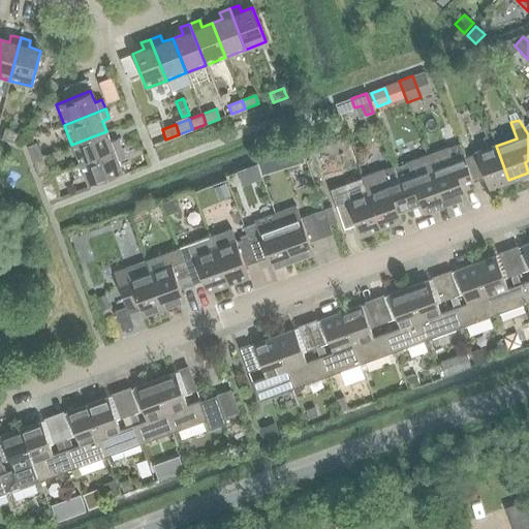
[(19,134),(4,131),(2,139),(17,143),(19,134)]
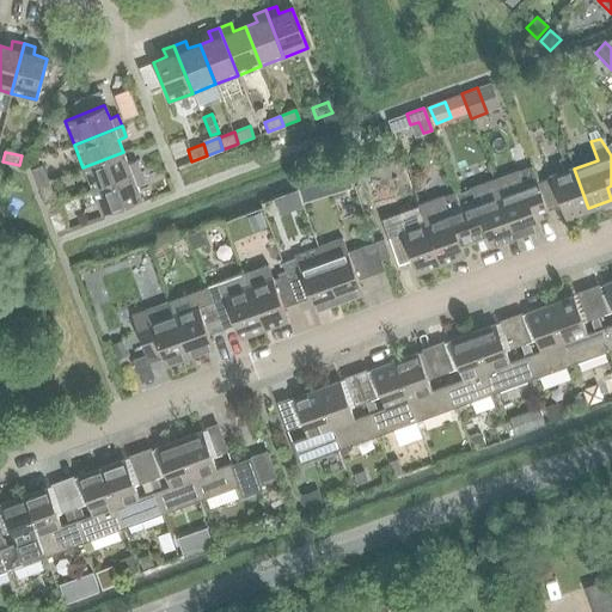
[(83,167),(92,190),(139,171),(135,160),(128,164),(123,152),(83,167)]
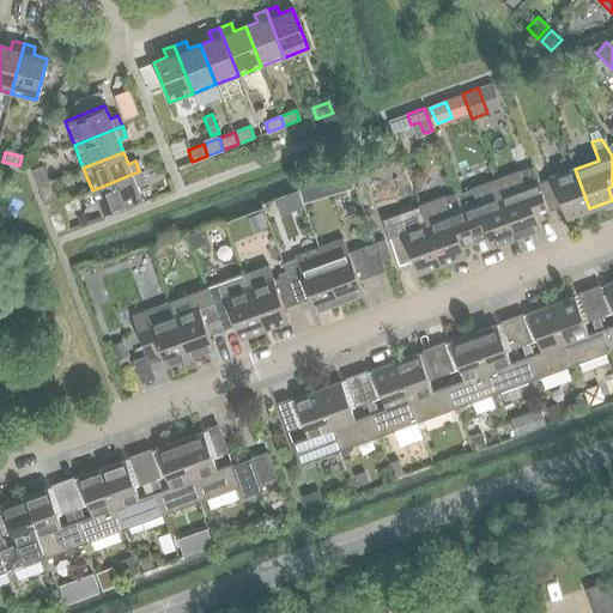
[(38,184),(49,181),(43,165),(32,169),(38,184)]
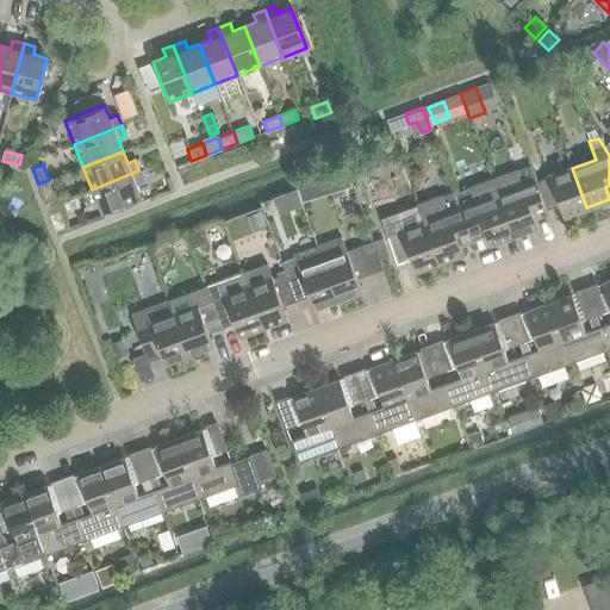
[(492,181),(512,235),(536,226),(531,215),(545,210),(535,181),(529,167),(492,181)]
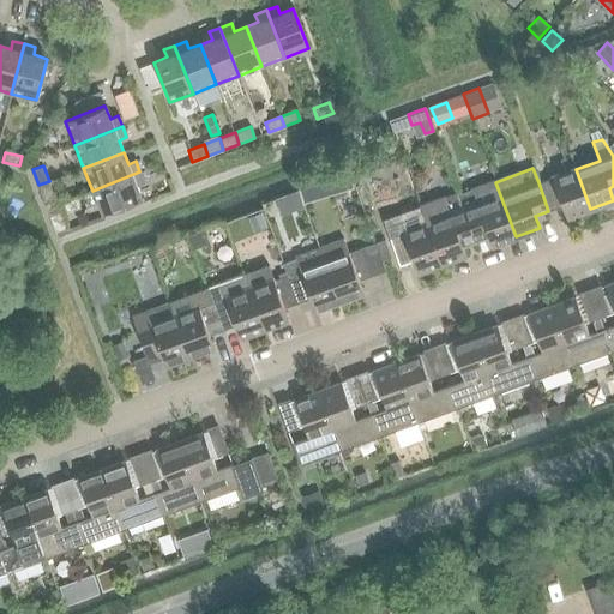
[(539,182),(548,211),(561,206),(566,218),(590,209),(576,169),(539,182)]
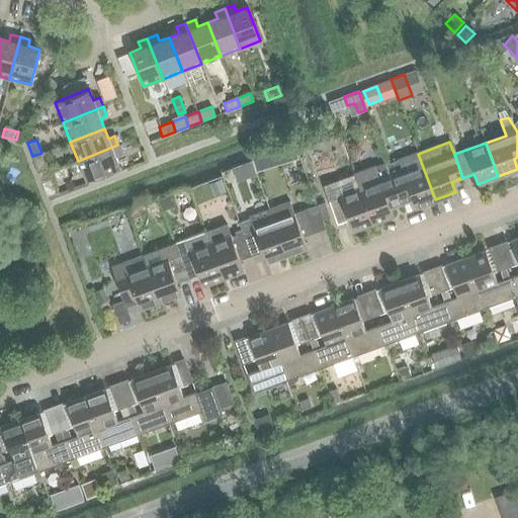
[(86,181),(119,168),(115,157),(121,154),(117,145),(78,161),(86,181)]
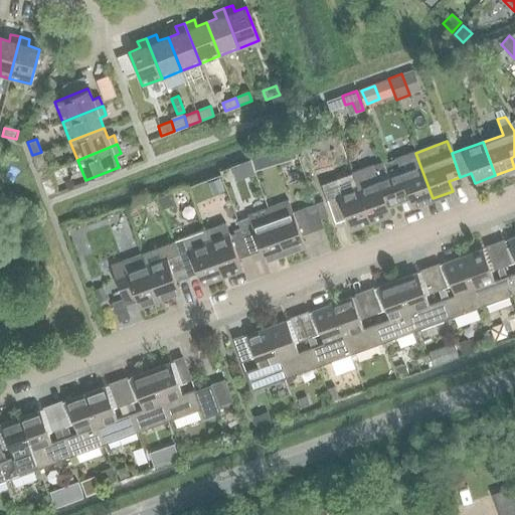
[(292,146),(281,150),(285,161),(296,158),(292,146)]
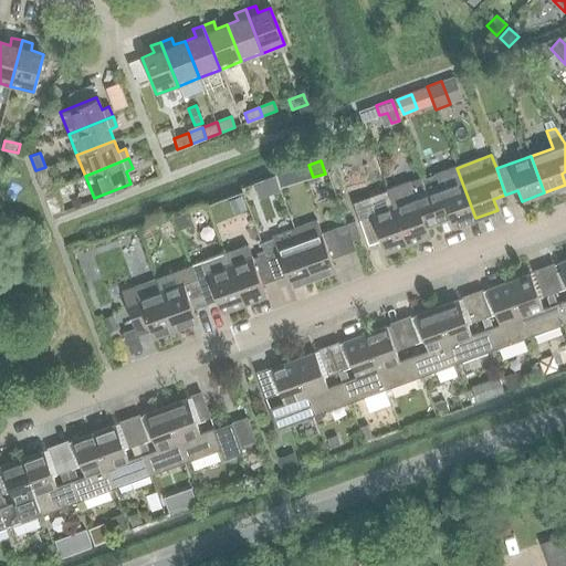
[(45,167),(35,170),(41,186),(51,182),(45,167)]
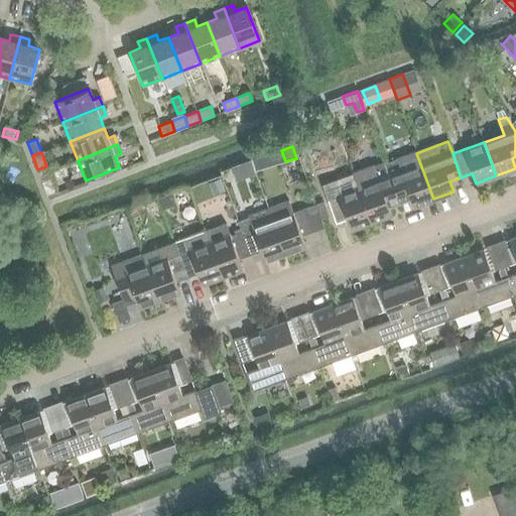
[(385,164),(398,201),(409,197),(412,207),(433,199),(416,153),(385,164)]
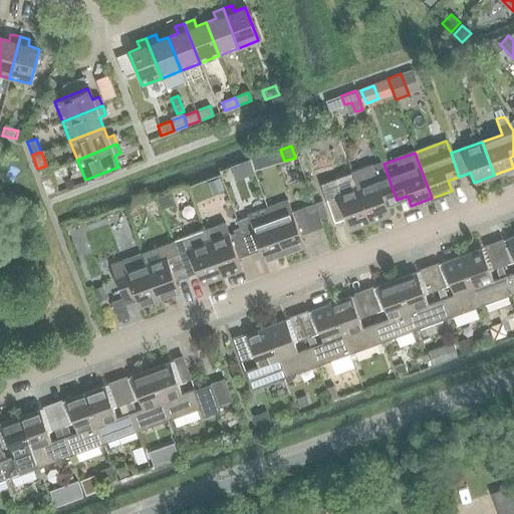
[(261,155),(250,159),(254,170),(264,167),(261,155)]
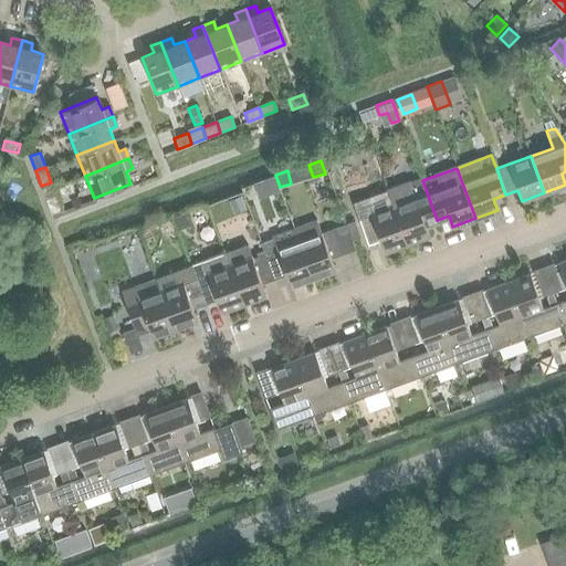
[(392,207),(406,243),(428,236),(425,224),(437,220),(422,180),(388,194),(392,207)]
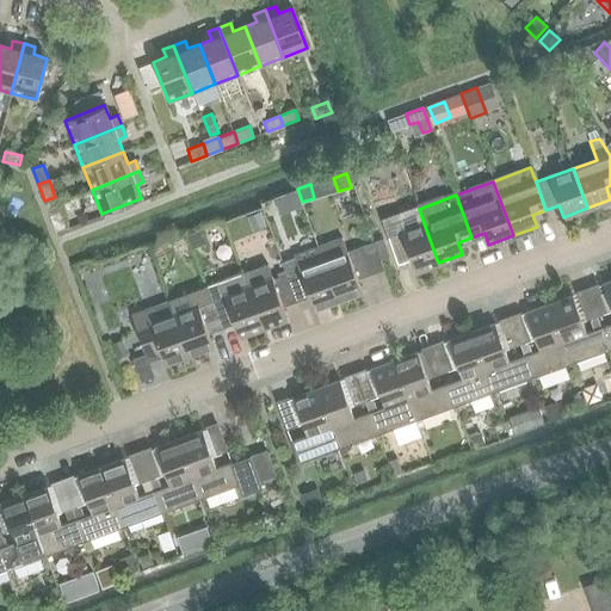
[(61,210),(50,214),(56,230),(67,227),(61,210)]
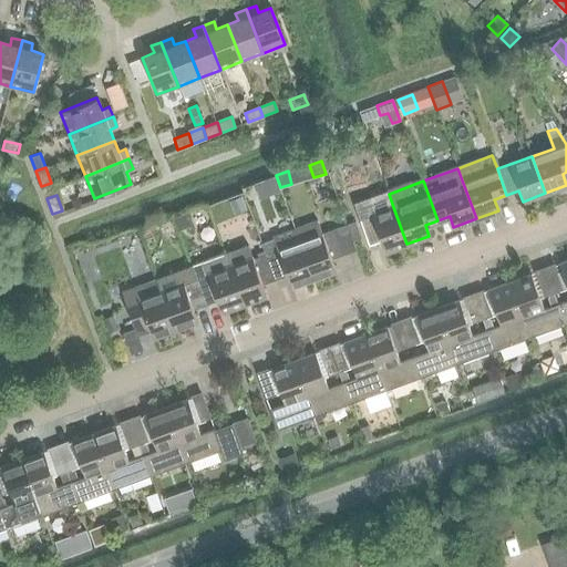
[(240,197),(229,202),(234,213),(245,208),(240,197)]
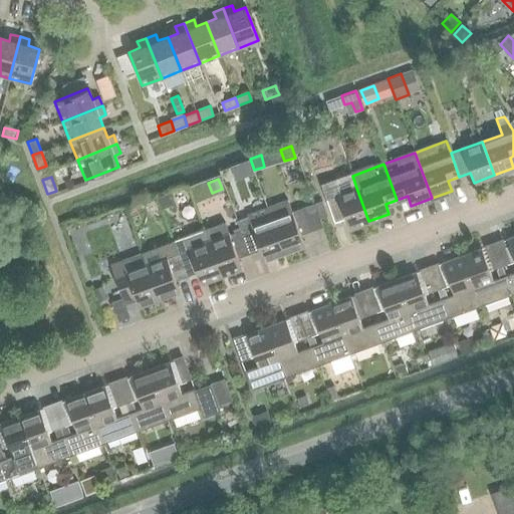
[(368,221),(356,188),(325,199),(333,223),(345,219),(348,228),(368,221)]
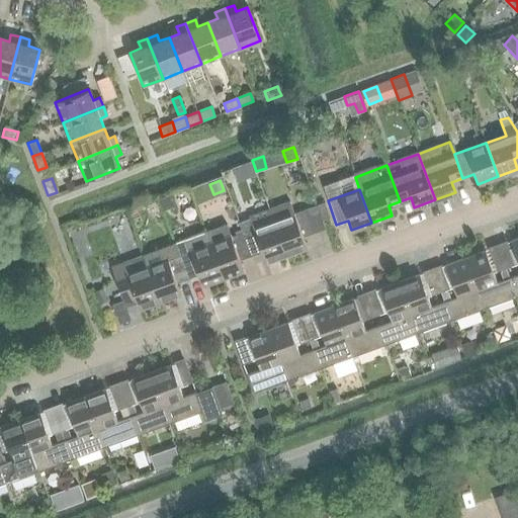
[(159,199),(163,210),(173,207),(169,195),(159,199)]
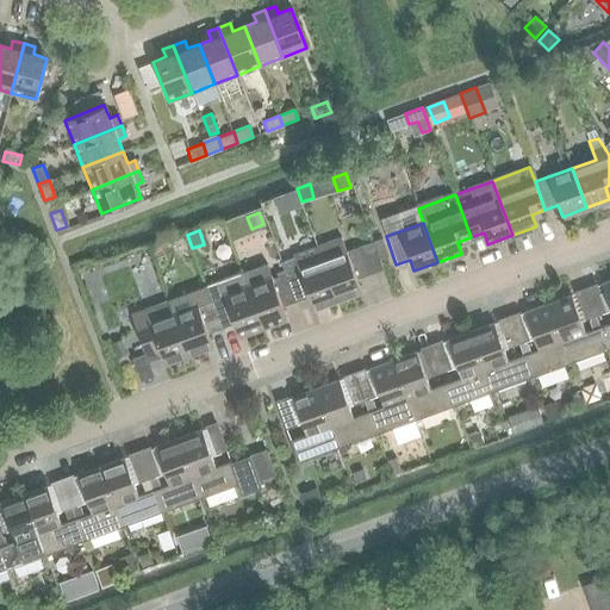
[(317,247),(336,299),(360,291),(356,279),(369,274),(359,247),(347,250),(342,237),(317,247)]
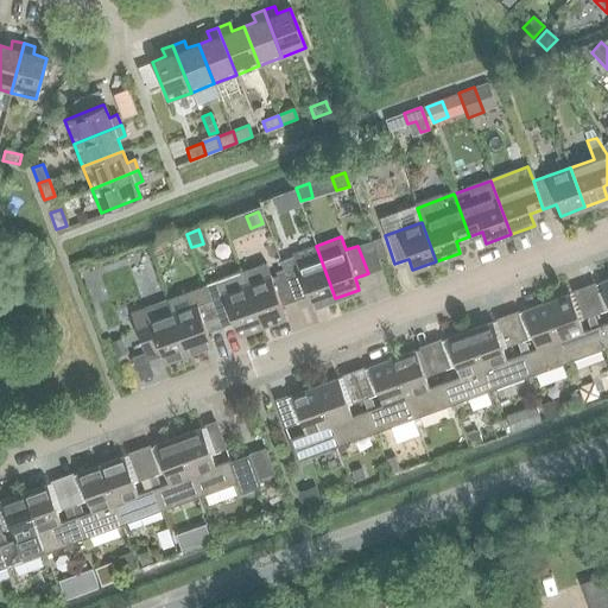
[(380,238),(372,241),(378,259),(387,255),(380,238)]
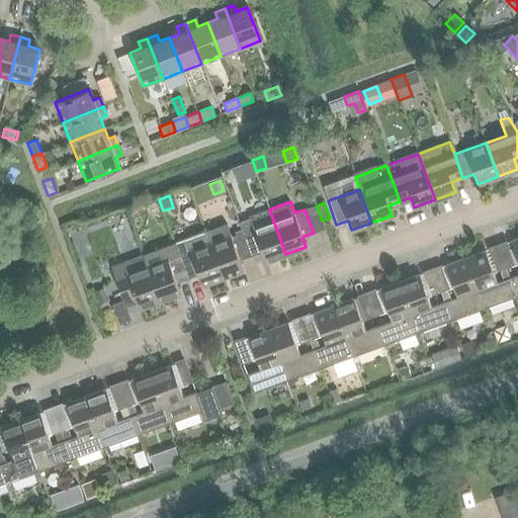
[(237,221),(242,232),(250,256),(261,252),(265,262),(285,254),(269,209),(237,221)]
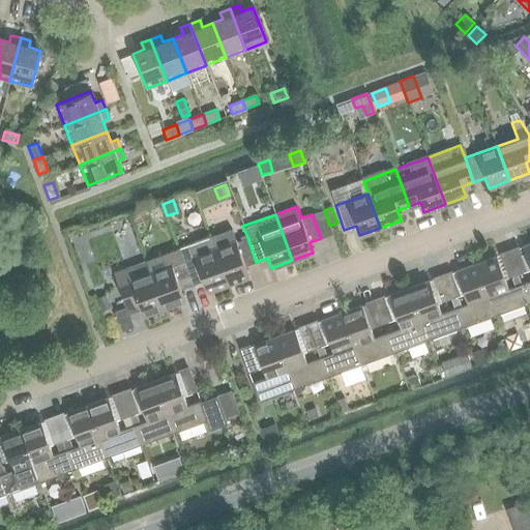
[(244,266),(256,262),(247,237),(235,242),(231,230),(210,238),(228,284),(248,276),(244,266)]
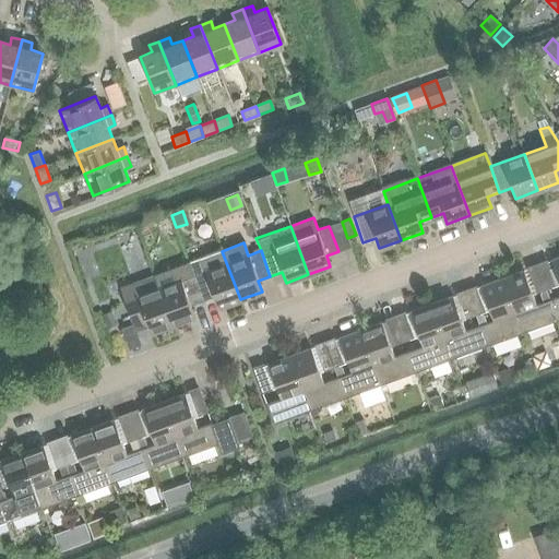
[(192,275),(202,301),(214,297),(218,308),(240,299),(222,251),(188,263),(192,275)]
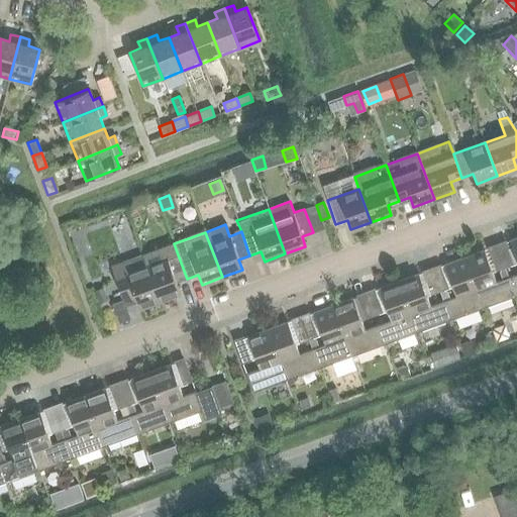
[(516,274),(508,277),(515,296),(516,294),(516,236),(509,240),(516,262),(516,274)]
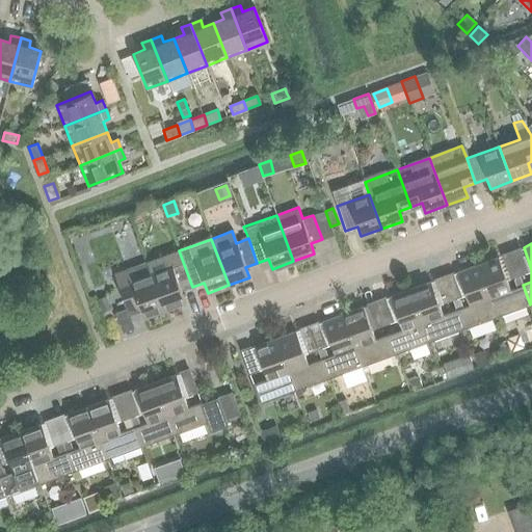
[(477,264),(496,317),(530,304),(523,285),(509,290),(497,257),(477,264)]
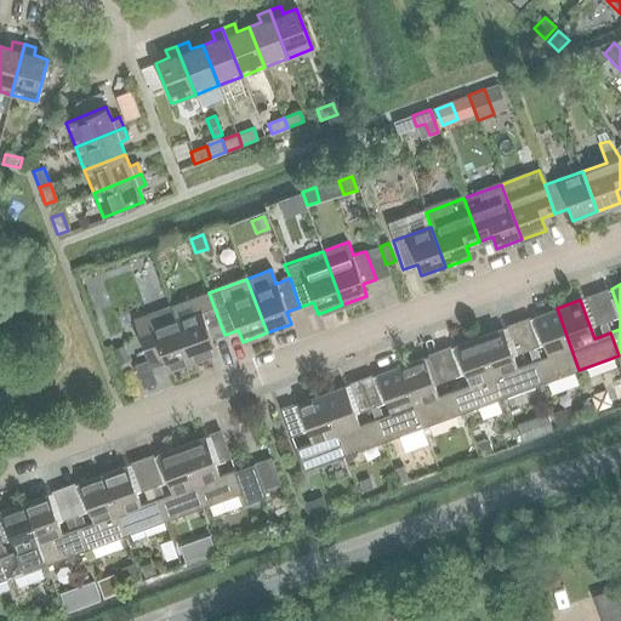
[(214,306),(176,320),(191,360),(215,352),(211,340),(224,335),(214,306)]
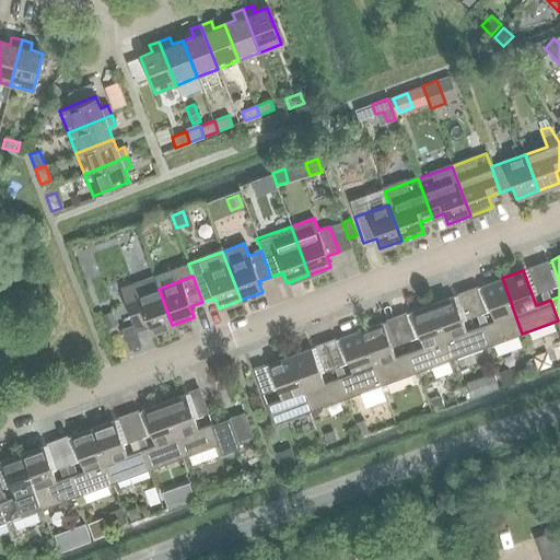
[(172,325),(159,289),(154,277),(131,286),(136,296),(125,301),(133,327),(147,323),(150,334),(172,325)]
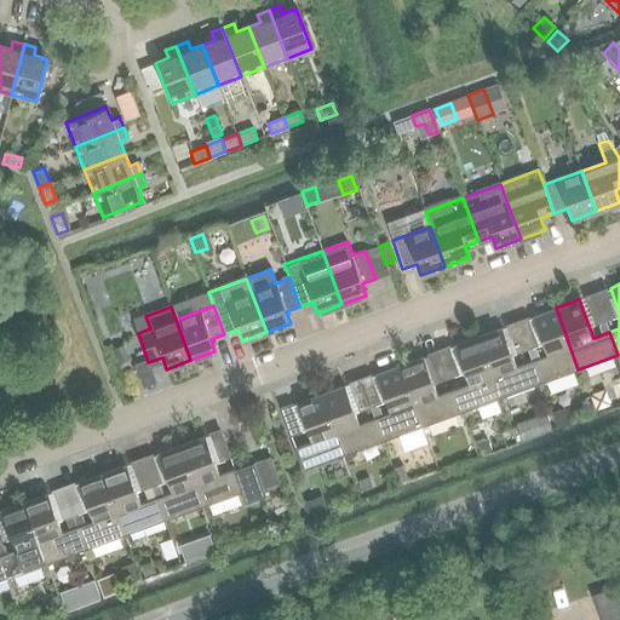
[(530,361),(539,384),(578,369),(556,308),(532,317),(546,356),(530,361)]
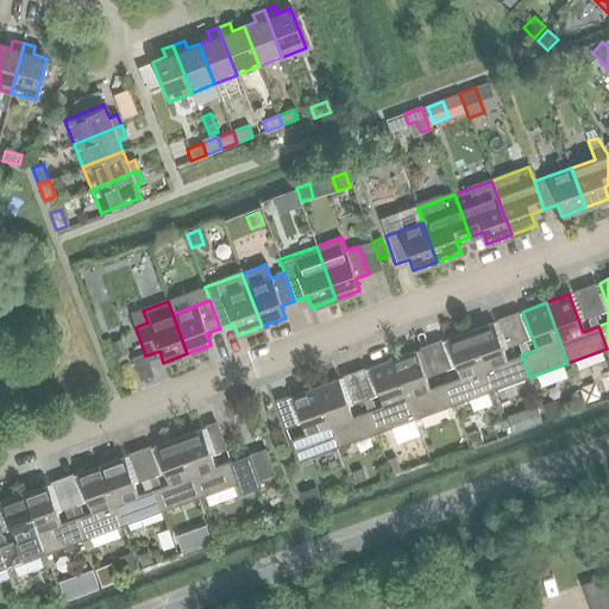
[(469,331),(490,390),(529,377),(521,355),(506,360),(491,322),(469,331)]
